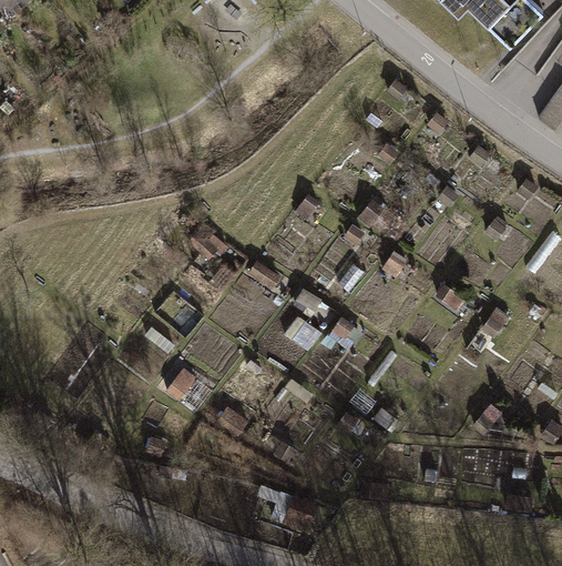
[(439,0),(460,20),(470,9),(511,49),(547,13),(532,0),(439,0)]
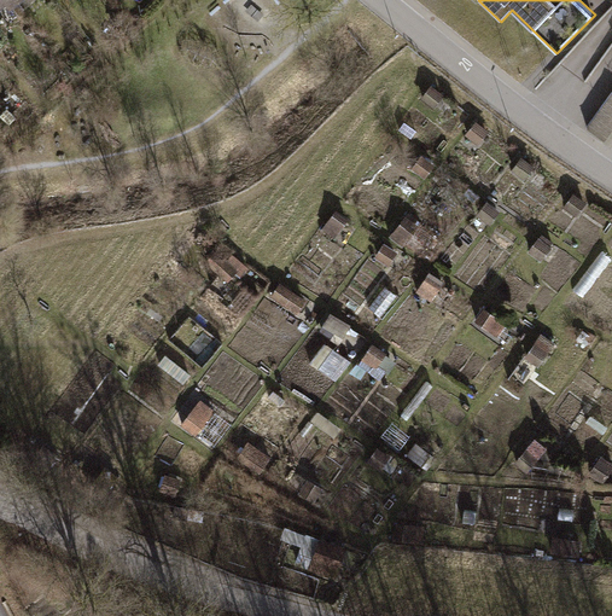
[(426,81),(415,97),(441,115),(452,100),(426,81)]
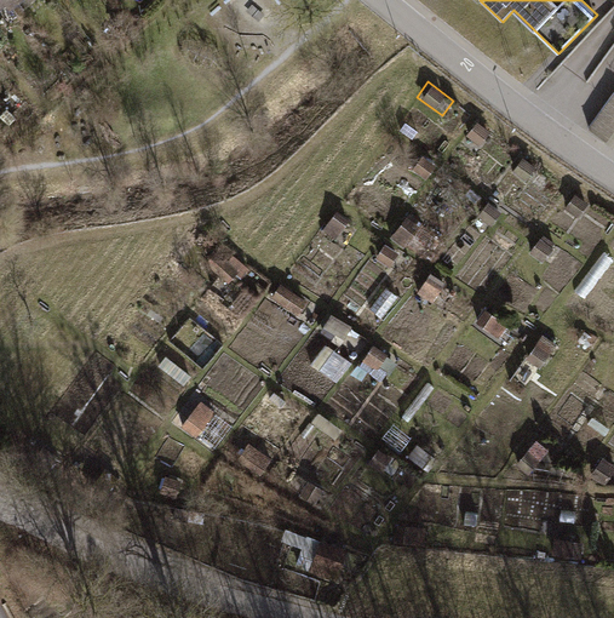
[(613,95),(587,131),(603,142),(613,127),(613,95)]
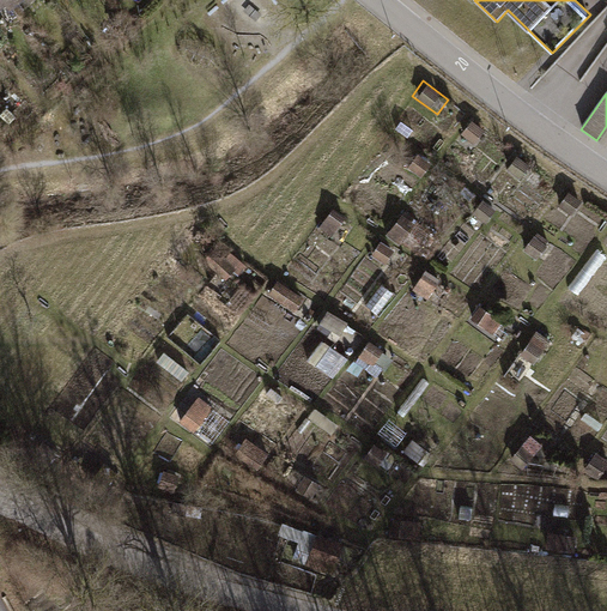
[(480,127),(468,119),(456,134),(468,144),(480,127)]
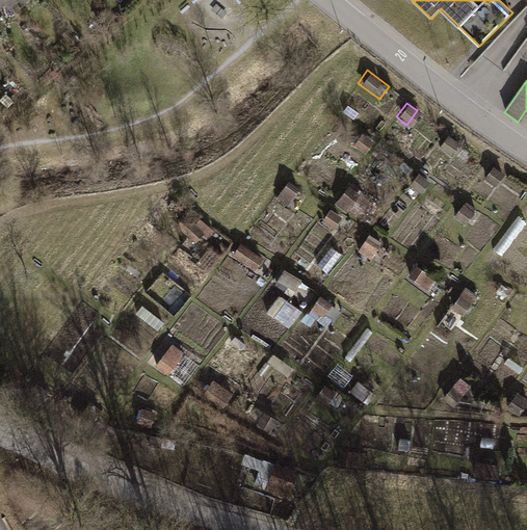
[(350,144),(361,152),(371,136),(361,129),(350,144)]
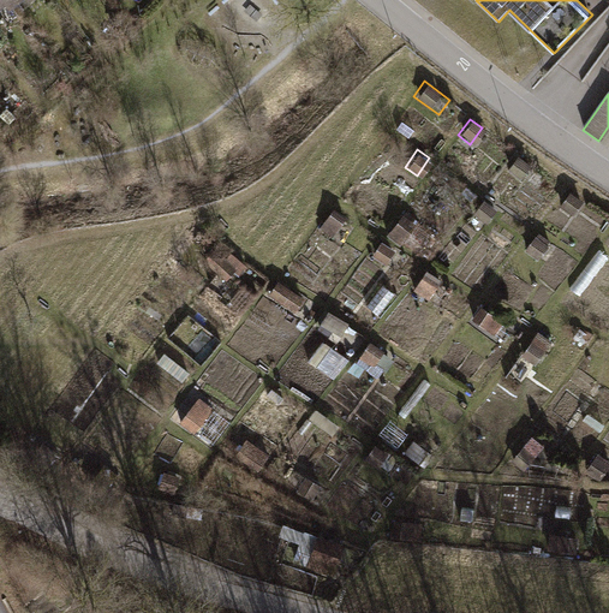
[(527,164),(515,154),(503,170),(517,179),(527,164)]
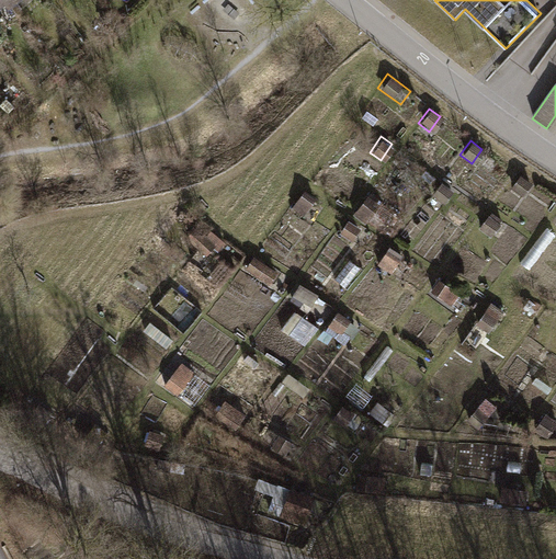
[(532,183),(517,172),(506,186),(521,197),(532,183)]
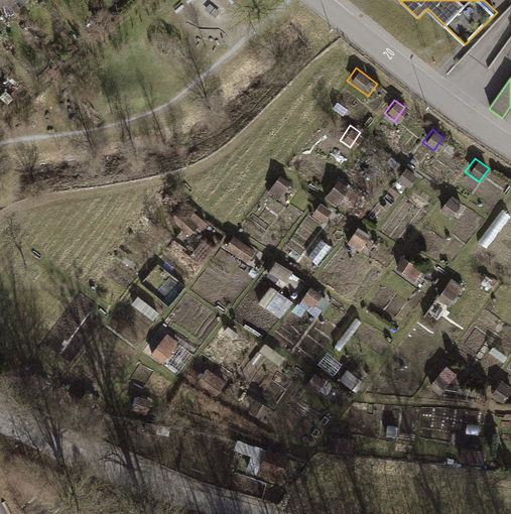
[(415,174),(403,165),(398,173),(409,181),(415,174)]
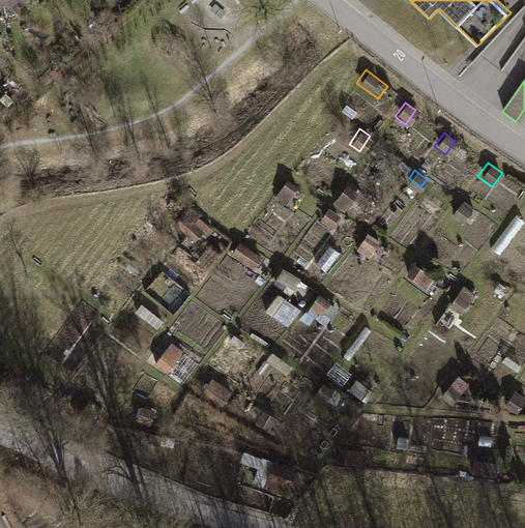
[(285,184),(275,198),(288,207),(298,195),(285,184)]
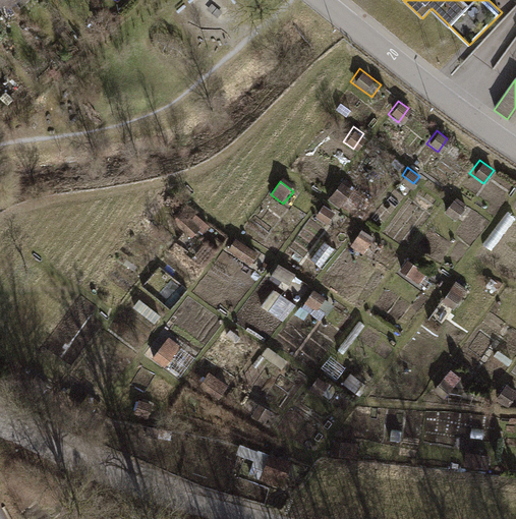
[(464,204),(453,195),(443,211),(454,219),(464,204)]
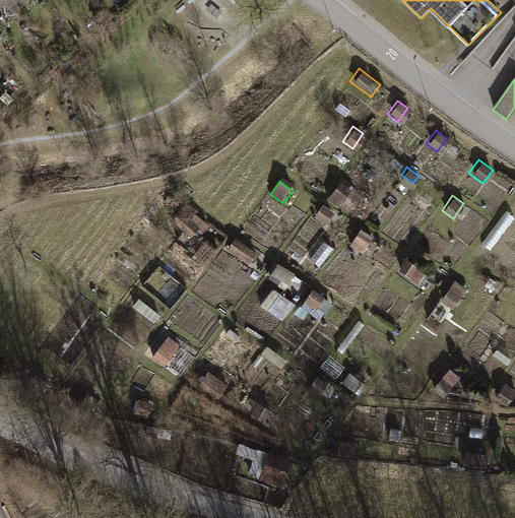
[(181,203),(170,218),(192,234),(202,219),(181,203)]
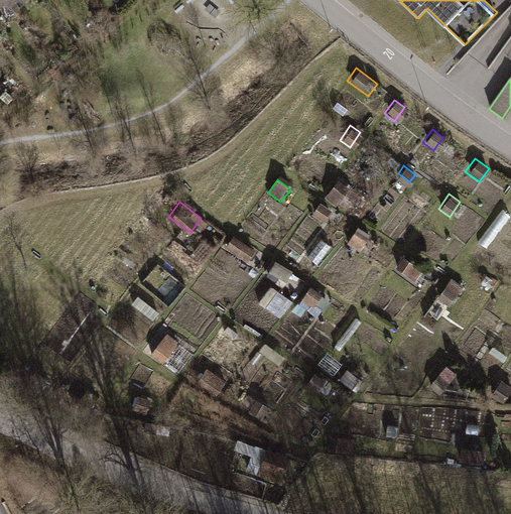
[(321,203),(311,215),(324,223),(333,211),(321,203)]
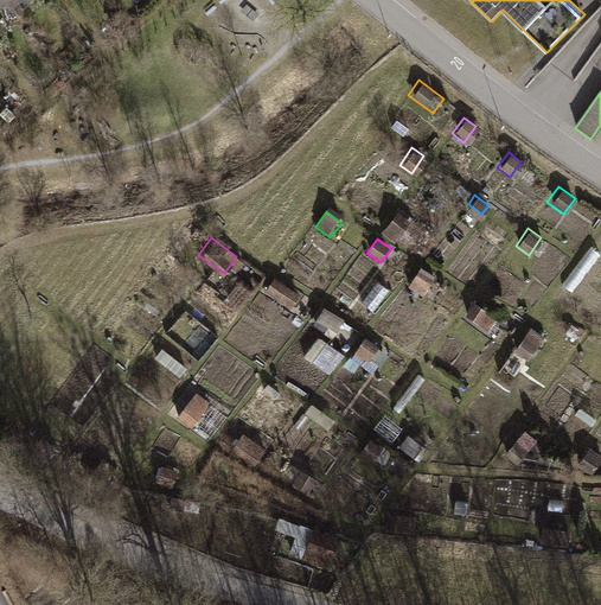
[(421,267),(406,288),(420,298),(435,278),(421,267)]
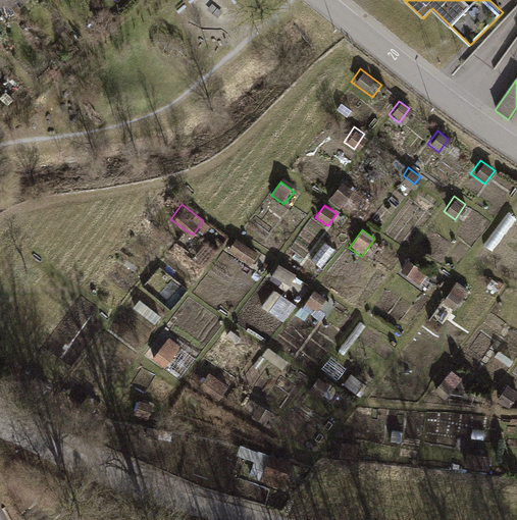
[(227,250),(248,265),(256,254),(236,239),(227,250)]
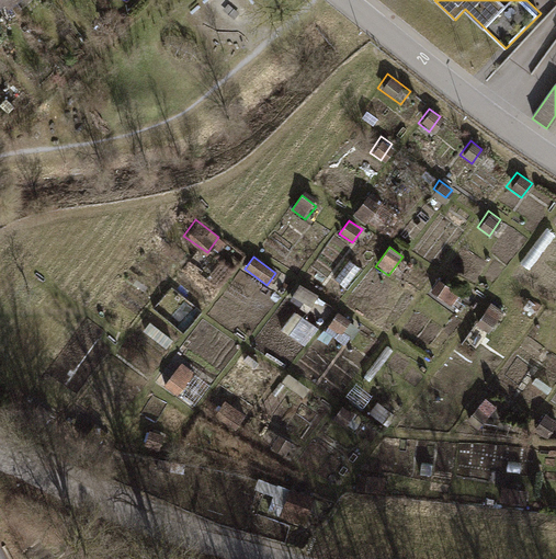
[(440,282),(431,293),(451,307),(460,296),(440,282)]
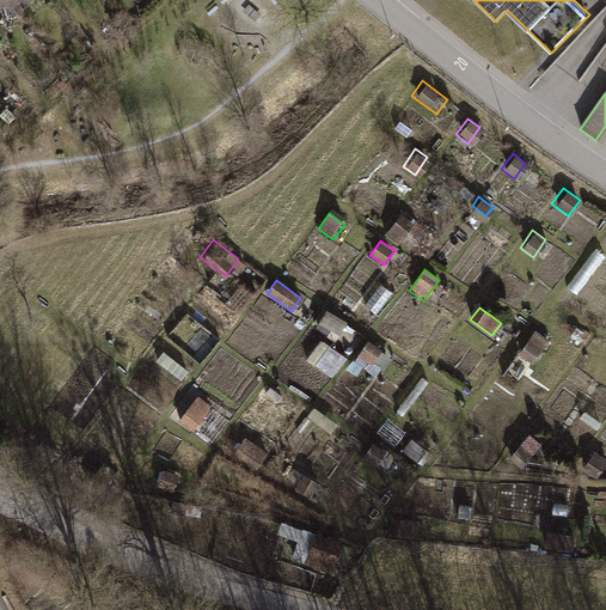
[(316,328),(336,342),(346,329),(326,315),(316,328)]
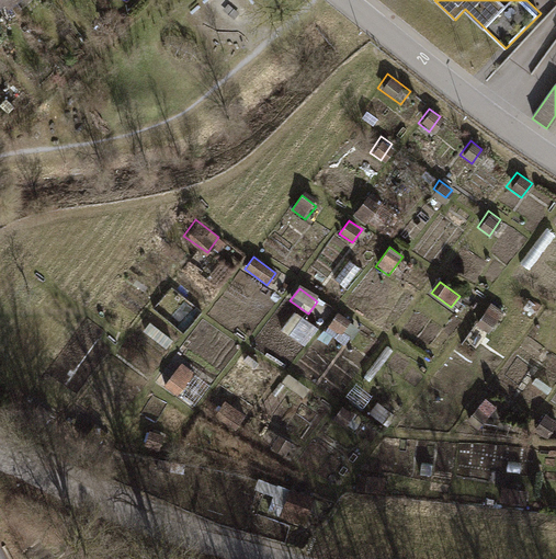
[(490,306),(477,324),(490,334),(503,316),(490,306)]
